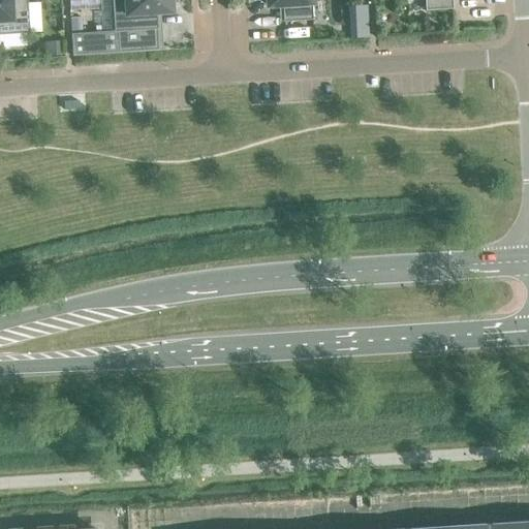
[(0,0),(0,36),(10,36),(28,35),(26,0),(0,0)]
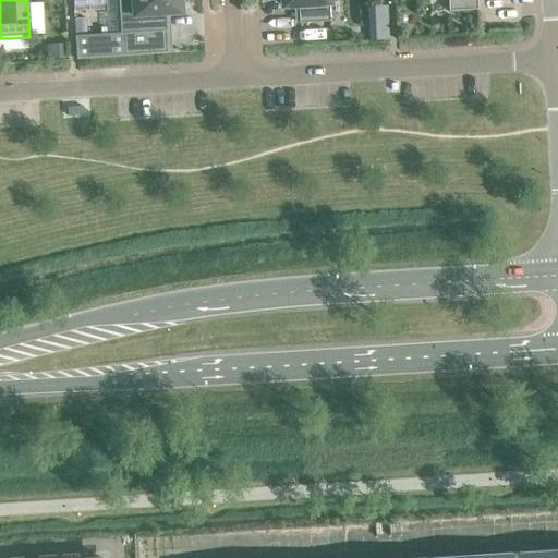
[(72,0),(73,2),(73,12),(102,10),(102,0),(101,0),(72,0)]
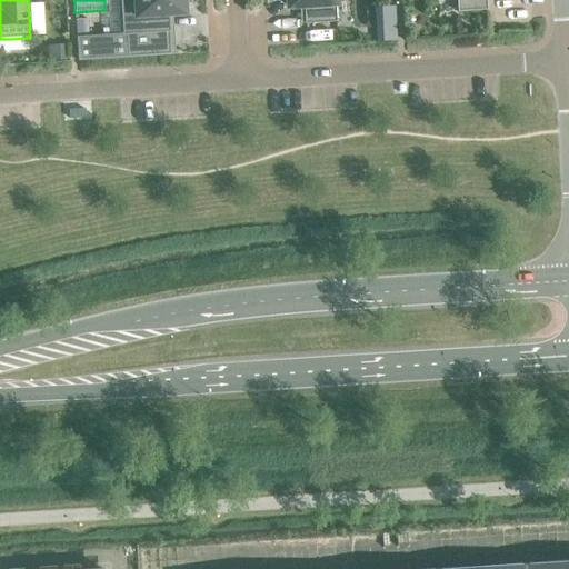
[(119,0),(121,35),(126,35),(126,36),(169,32),(168,15),(182,13),(181,0),(119,0)]
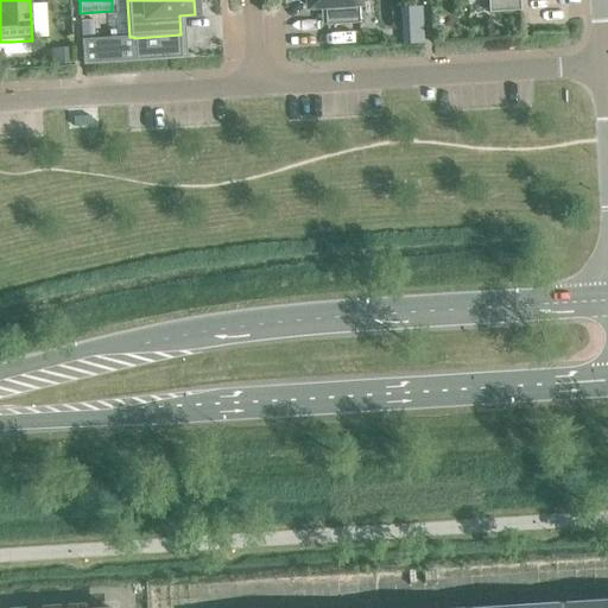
[(306,0),(306,1),(308,1),(308,8),(323,7),(324,26),(359,24),(356,0),(306,0)]
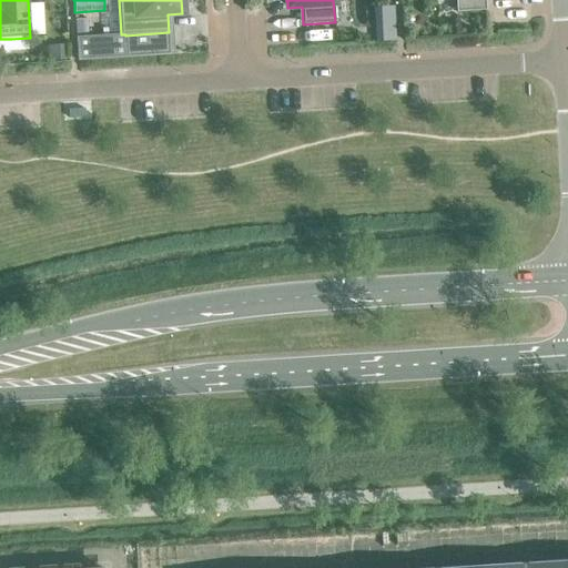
[(455,0),(456,13),(486,11),(485,0),(455,0)]
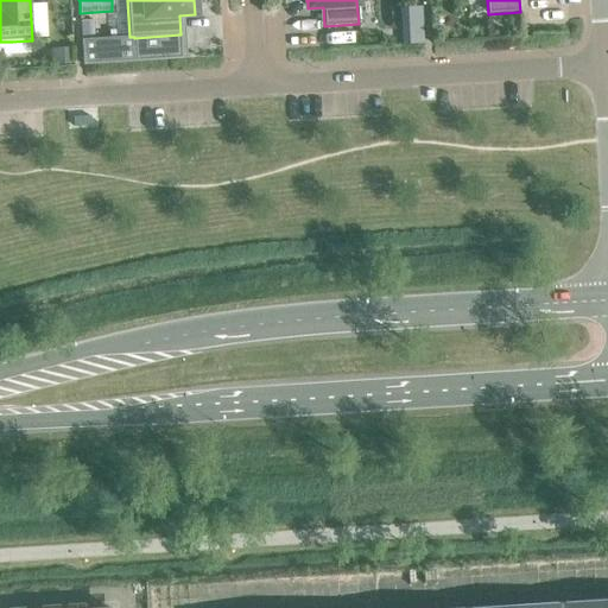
[(422,18),(400,19),(401,45),(423,44),(422,18)]
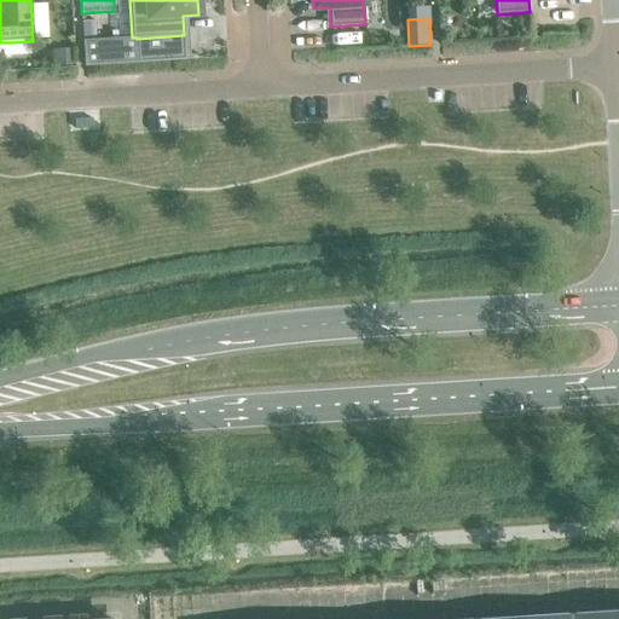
[(94,22),(81,23),(82,41),(96,40),(94,22)]
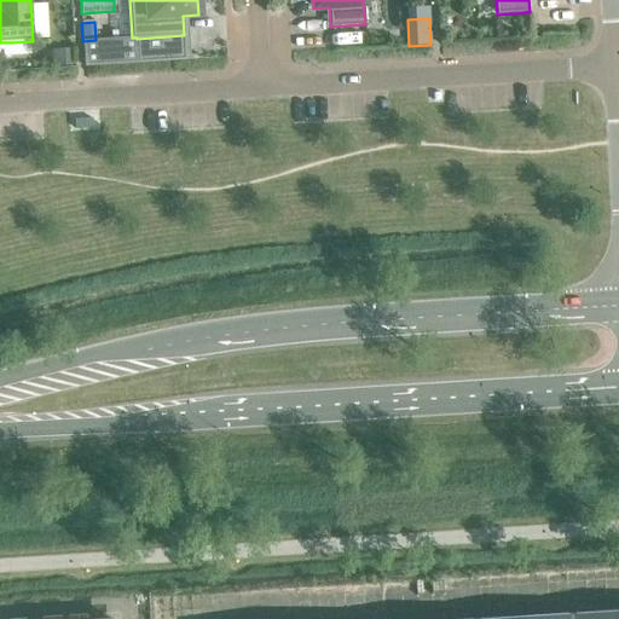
[(137,39),(137,38),(132,38),(96,40),(82,41),(84,67),(185,61),(184,35),(137,39)]
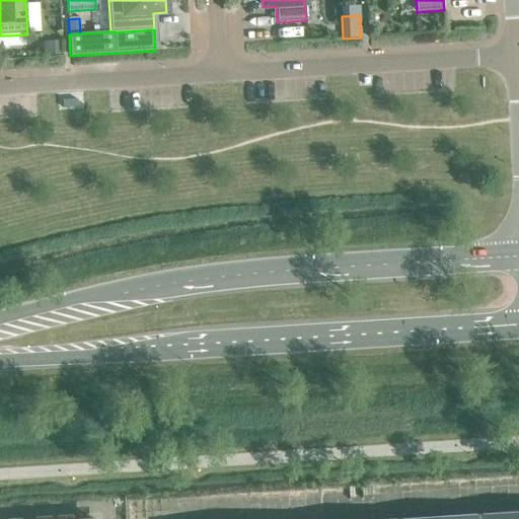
[(10,35),(0,35),(0,48),(11,47),(10,35)]
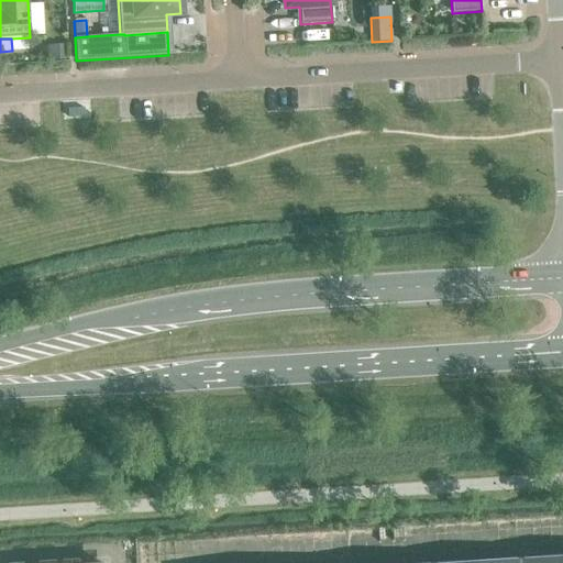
[(65,45),(50,46),(51,62),(66,61),(65,45)]
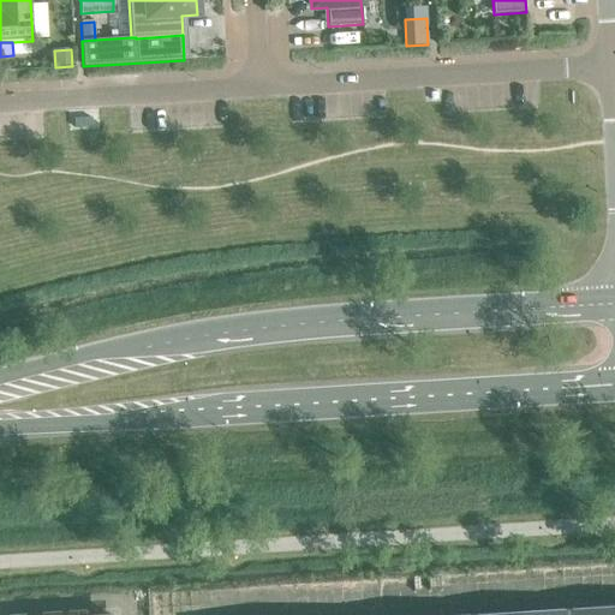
[(91,118),(73,119),(73,129),(91,127),(91,118)]
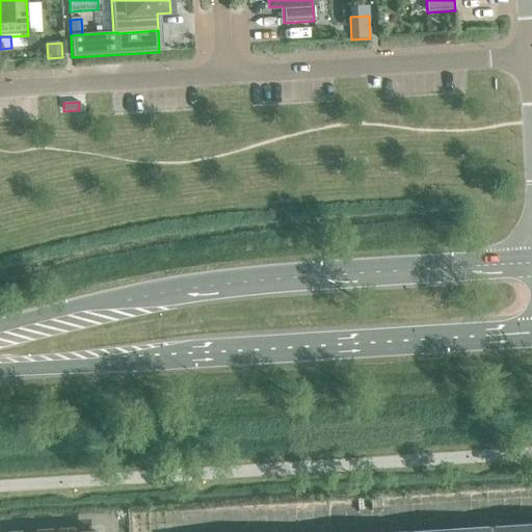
All buildings are outlined.
